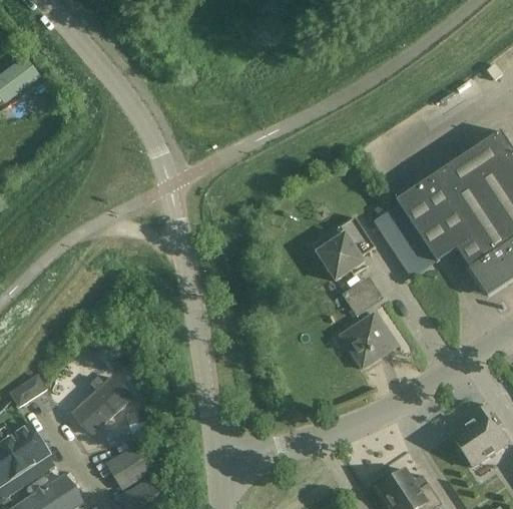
[(0,94),(6,102),(41,75),(26,55),(0,74),(0,94)]
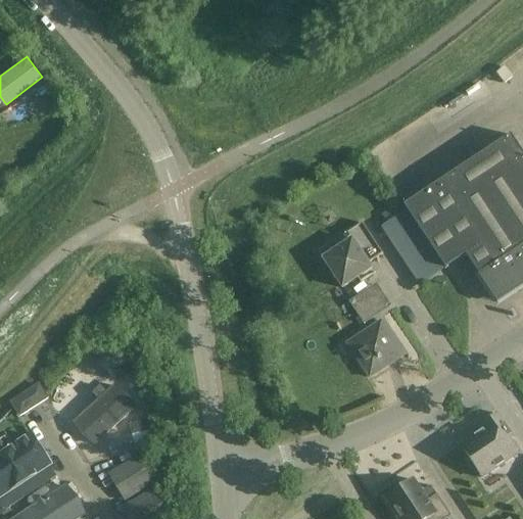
[(58,92),(45,102),(53,112),(66,102),(58,92)]
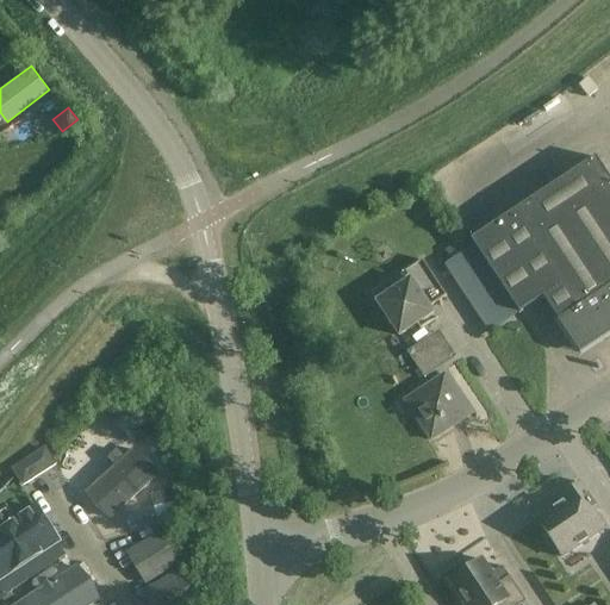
[(473,242),(468,245),(479,262),(491,278),(502,294),(506,292),(518,310),(542,294),(578,348),(609,326),(609,175),(596,154),(471,237),(473,242)]
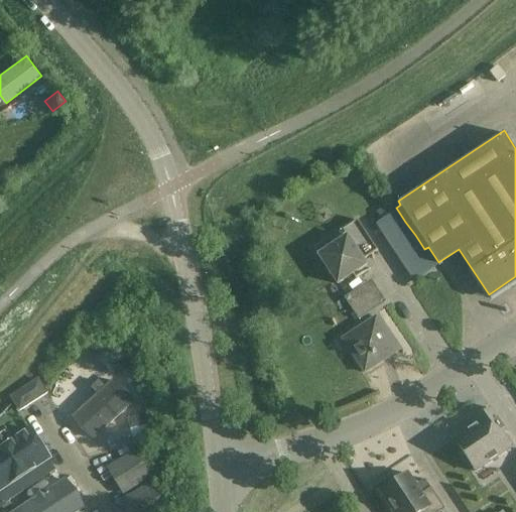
[(377,248),(357,217),(342,227),(346,234),(323,250),(328,258),(324,260),(338,281),(366,262),(363,257),(377,248)]
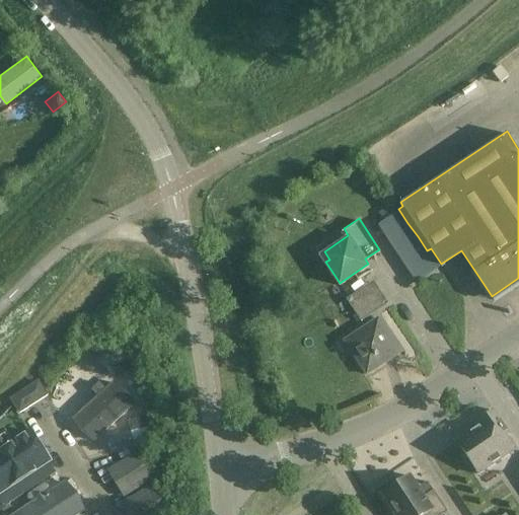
[(387,236),(396,250),(418,236),(408,223),(387,236)]
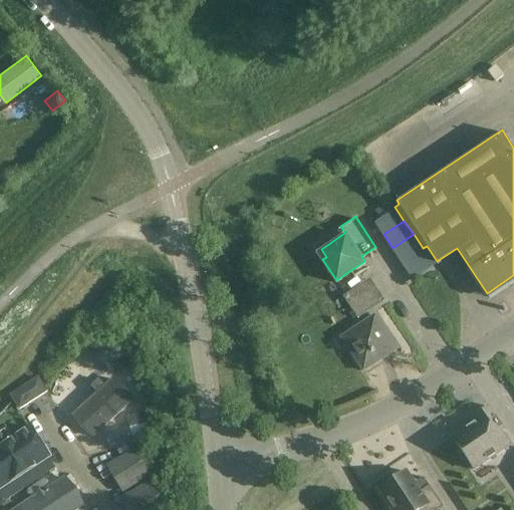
[(355,300),(348,289),(340,294),(347,305),(355,300)]
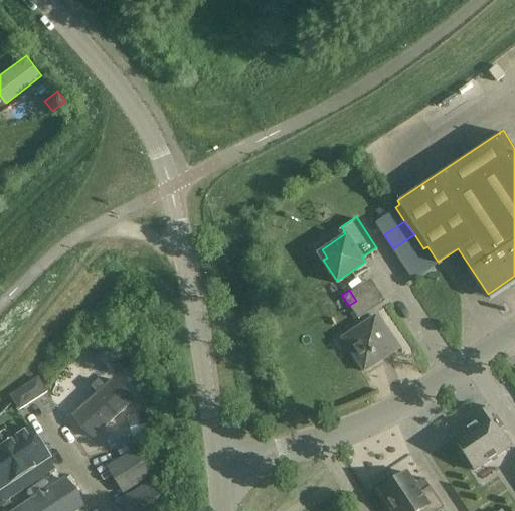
[(356,301),(348,306),(355,317),(363,312),(356,301)]
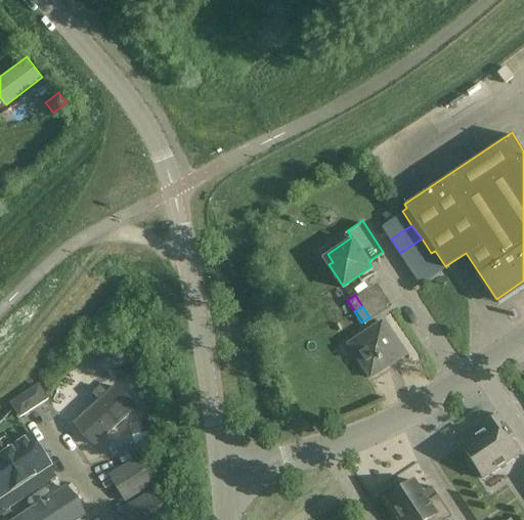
[(402,350),(382,318),(354,337),(360,344),(353,349),(370,376),(387,364),(385,362),(402,350)]
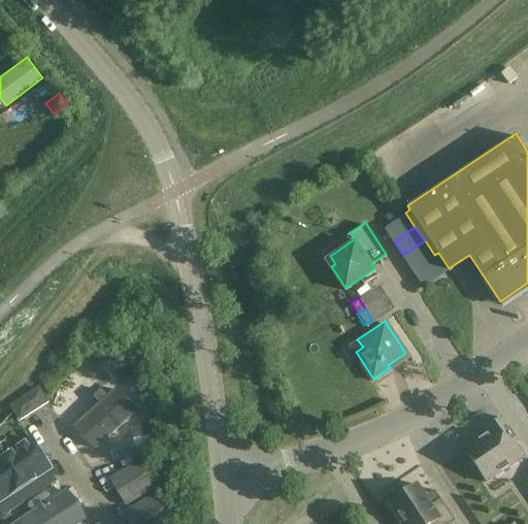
[(135,363),(129,345),(97,355),(104,373),(114,370),(123,367),(133,364),(135,363)]
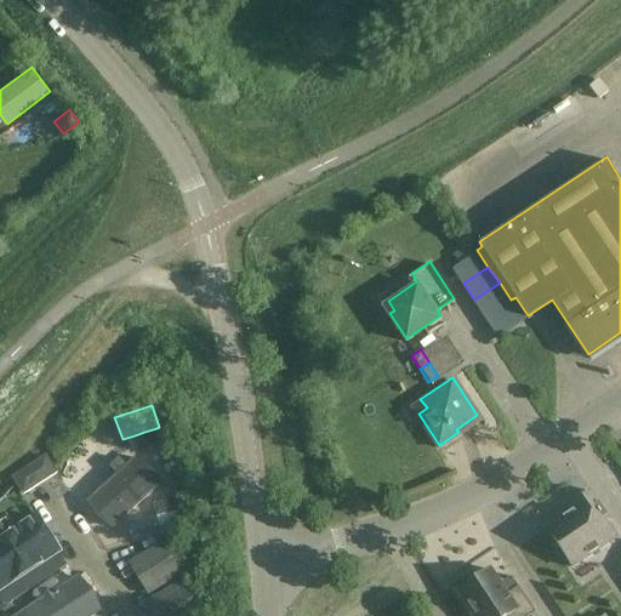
[(157,428),(144,432),(147,440),(160,437),(157,428)]
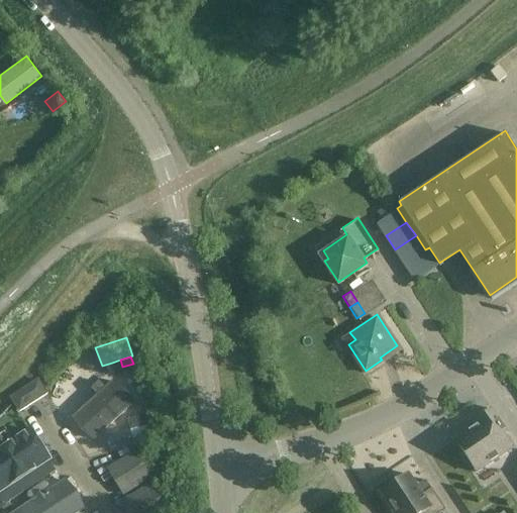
[(120,360),(112,363),(116,375),(124,373),(122,367),(120,360)]
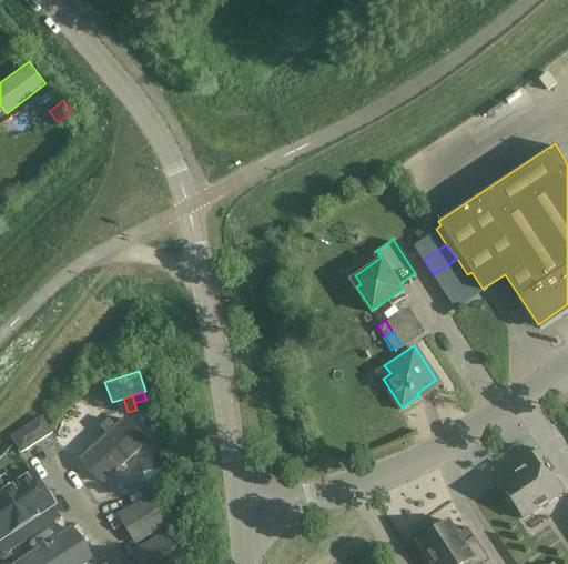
[(42,413),(10,433),(21,450),(53,430),(42,413)]
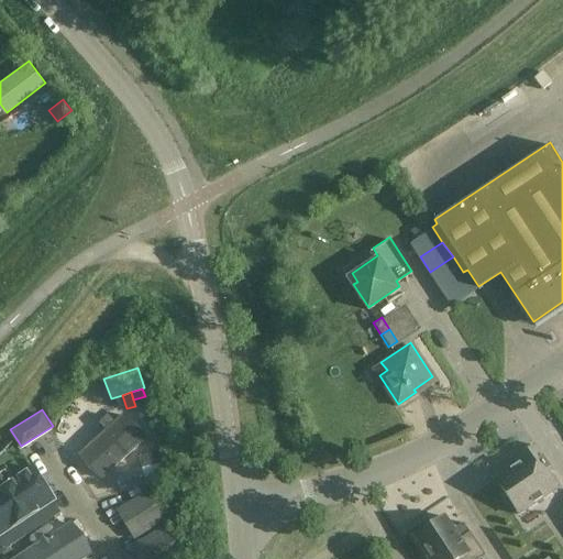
[(105,427),(77,452),(101,478),(146,436),(123,410),(113,419),(108,413),(99,420),(105,427)]
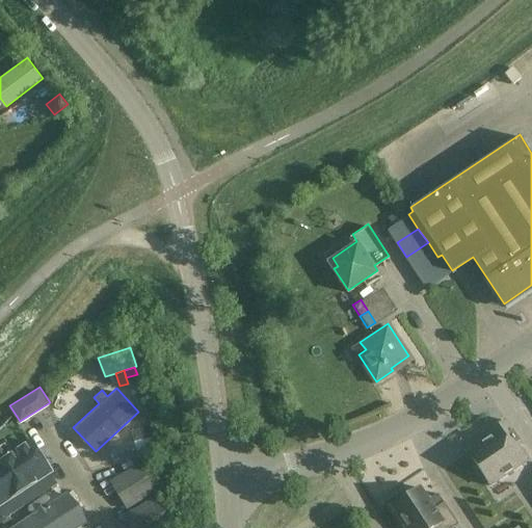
[(523,443),(506,418),(490,428),(496,437),(472,452),(470,449),(468,450),(475,462),(472,464),(478,474),(482,472),(489,483),(527,458),(519,445),(523,443)]
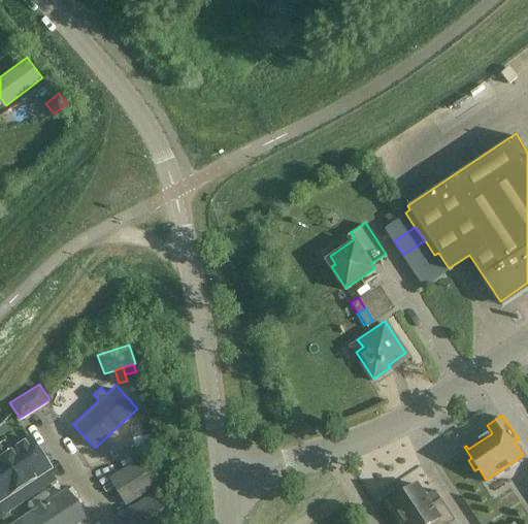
[(154,430),(151,420),(130,426),(133,436),(154,430)]
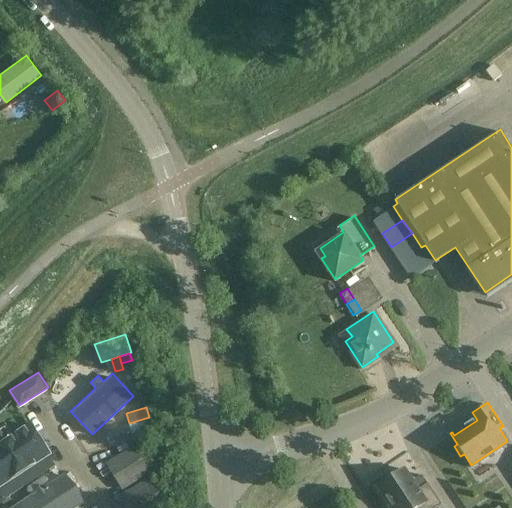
[(0,499),(55,464),(30,425),(13,436),(5,424),(0,426),(0,499)]
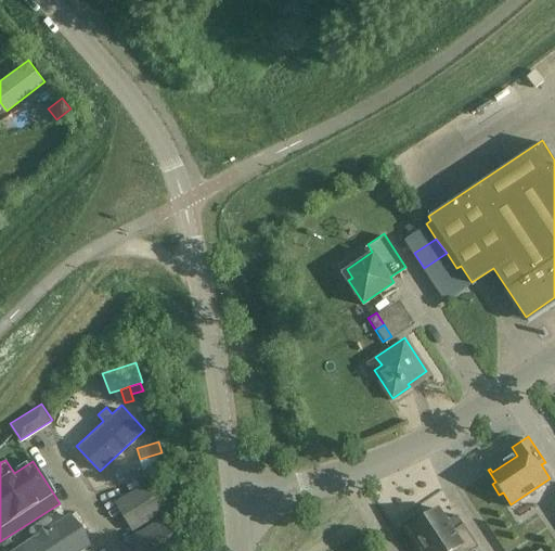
[(162,511),(144,482),(115,500),(133,528),(162,511)]
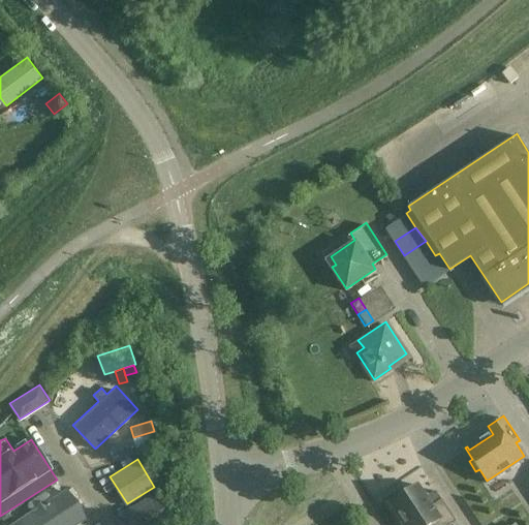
[(426,495),(417,483),(405,491),(402,486),(383,498),(401,524),(406,522),(407,524),(447,524),(457,519),(441,497),(432,503),(426,495)]
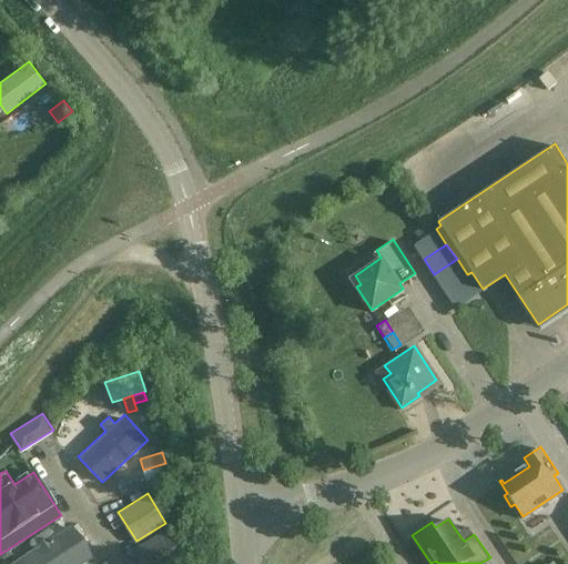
[(33,549),(9,563),(80,563),(92,557),(71,524),(56,534),(52,529),(48,527),(31,539),(30,543),(33,549)]
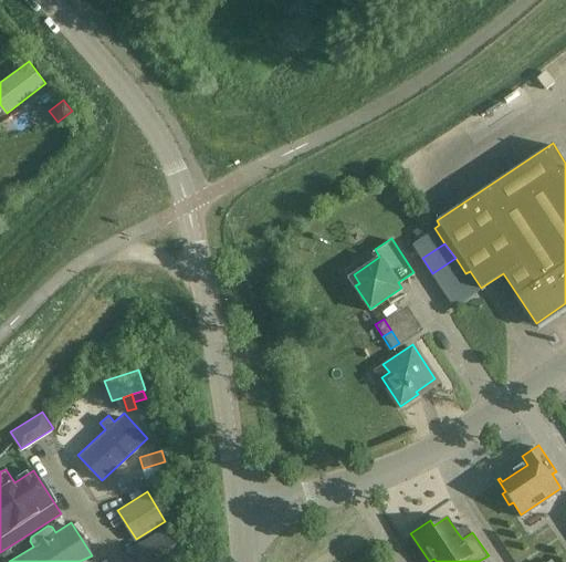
[(186,553),(167,526),(129,549),(137,561),(179,561),(177,559),(186,553)]
